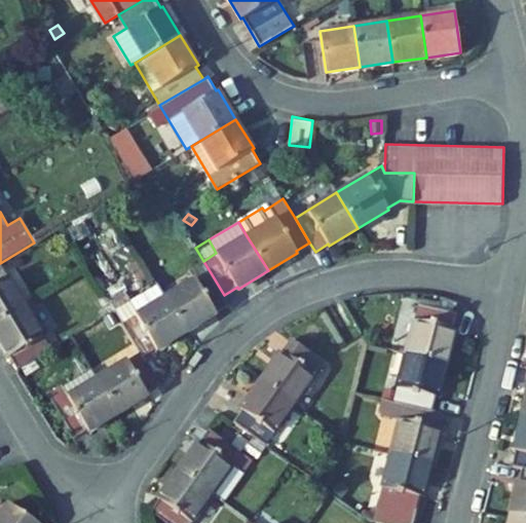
[(146,274),(137,260),(129,265),(139,278),(146,274)]
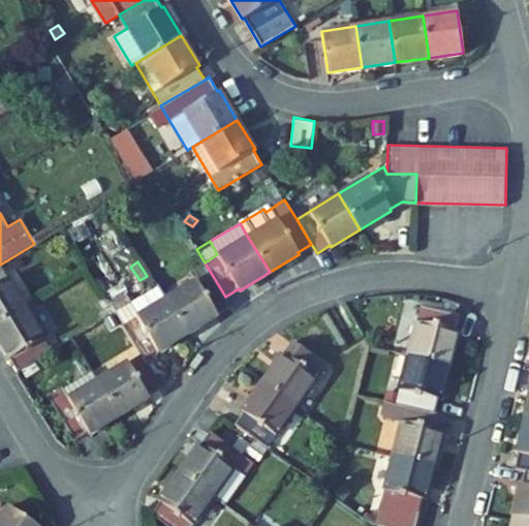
[(196,279),(166,297),(188,333),(218,315),(217,313),(230,305),(225,297),(205,263),(191,271),(196,279)]
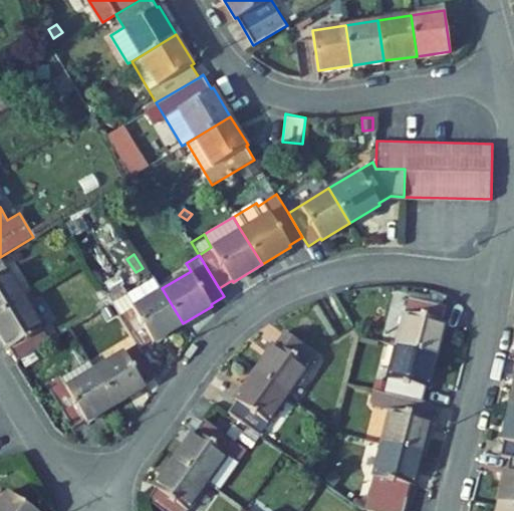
[(0,313),(25,298),(0,257),(0,256),(0,313)]
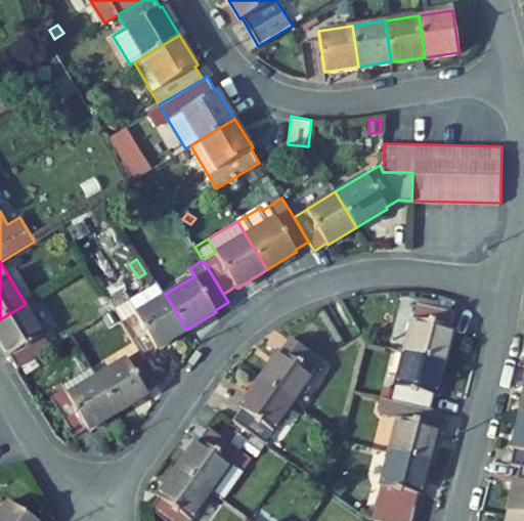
[(142,354),(156,346),(157,348),(186,330),(165,294),(157,281),(128,299),(136,312),(122,320),(139,349),(142,354)]
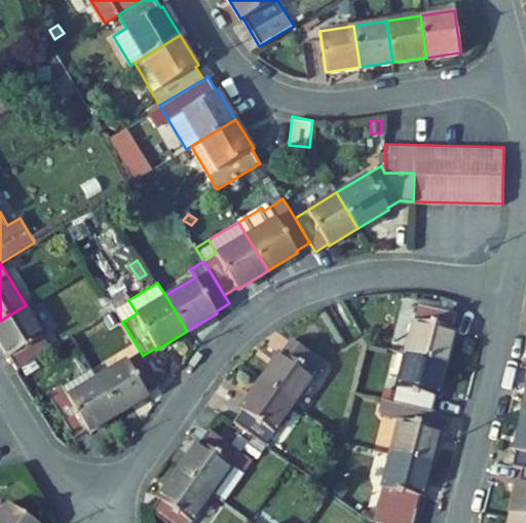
[(45,318),(35,300),(26,305),(37,323),(45,318)]
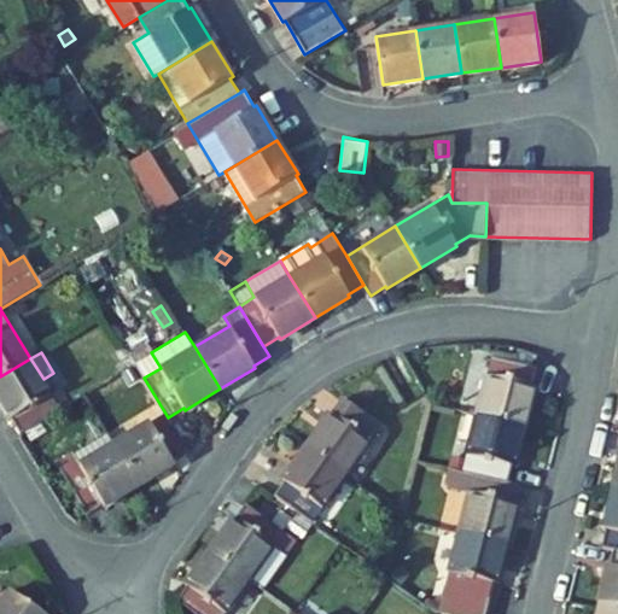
[(151,352),(134,362),(144,378),(161,368),(151,352)]
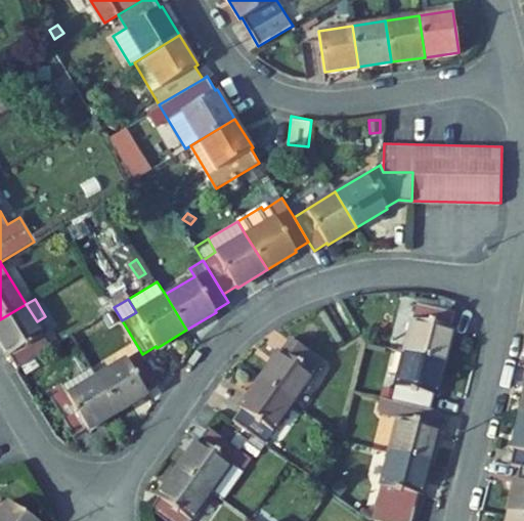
[(455,311),(417,301),(404,350),(444,360),(453,327),(451,327),(455,311)]
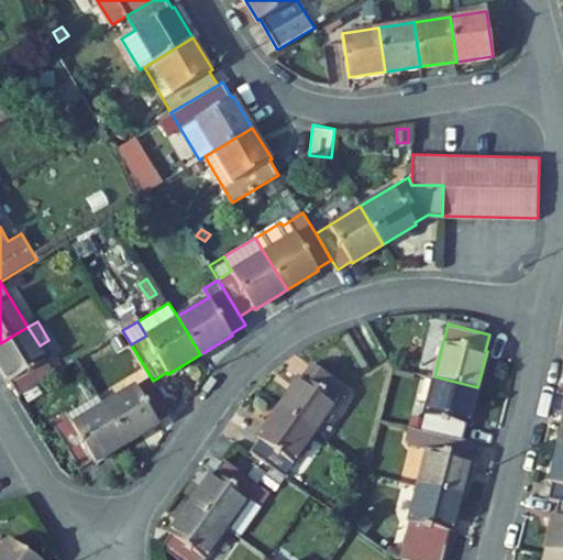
[(55,373),(40,346),(28,327),(0,343),(0,366),(9,382),(11,381),(20,395),(55,373)]
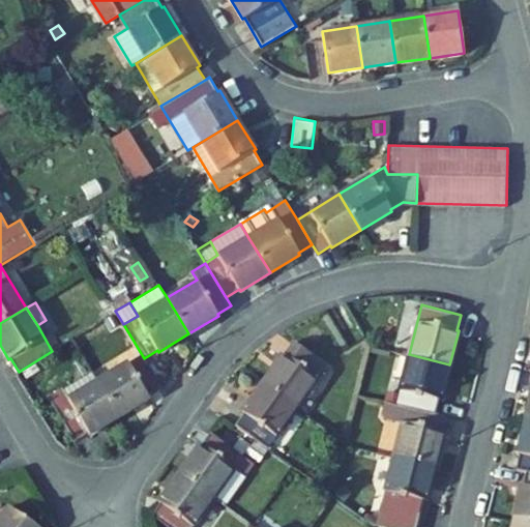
[(262,380),(296,405),(325,363),(293,341),(284,353),(282,352),(262,380)]
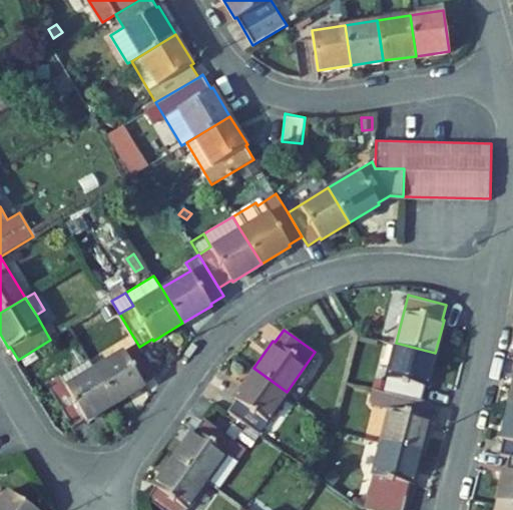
[(136,342),(94,368),(115,402),(144,385),(142,383),(156,375),(139,347),(136,342)]
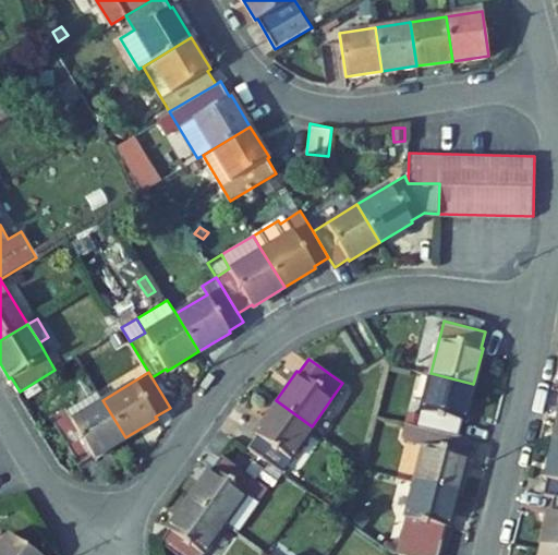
[(473,384),(431,373),(417,425),(428,427),(459,435),(462,419),(464,419),(473,384)]
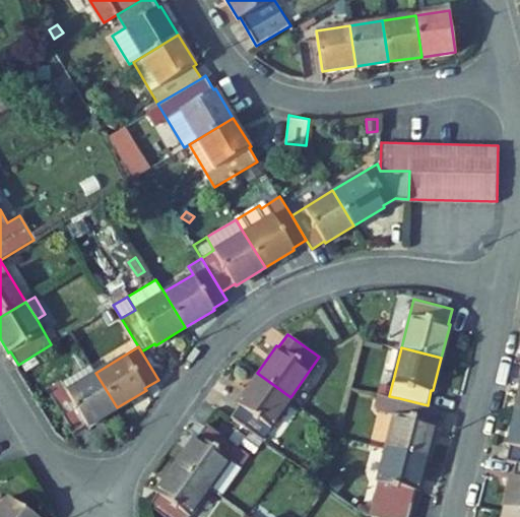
[(60,380),(47,388),(74,432),(86,424),(87,426),(117,407),(95,373),(90,364),(61,381),(60,380)]
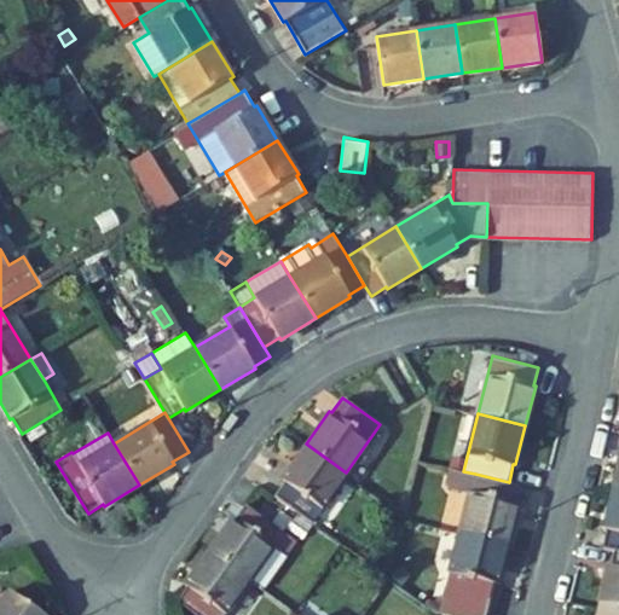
[(312,521),(346,473),(306,444),(282,477),(284,479),(273,493),(312,521)]
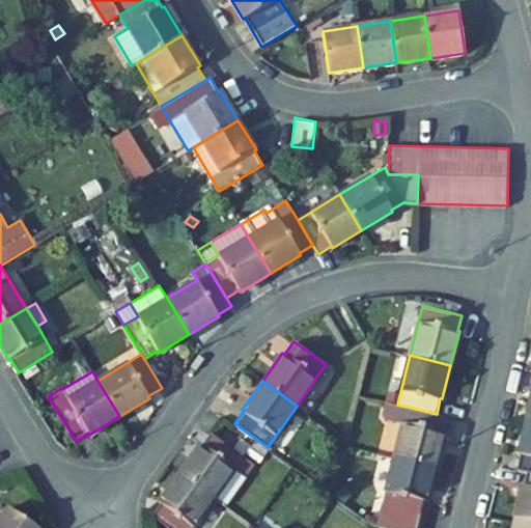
[(393,408),(392,411),(406,415),(408,407),(397,405),(386,401),(384,406),(393,408)]
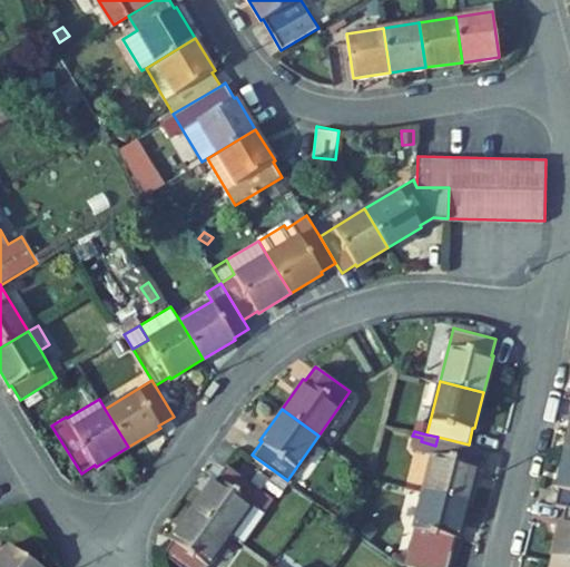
[(469,500),(478,465),(475,463),(480,448),(469,445),(438,437),(435,446),(424,489),(469,500)]
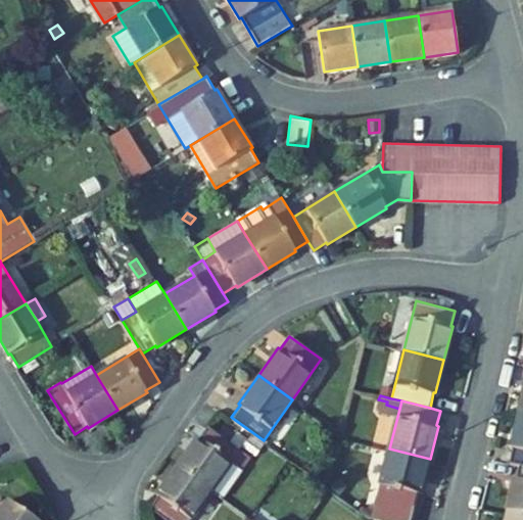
[(522,413),(517,412),(510,445),(512,446),(509,462),(519,464),(522,464),(522,413)]
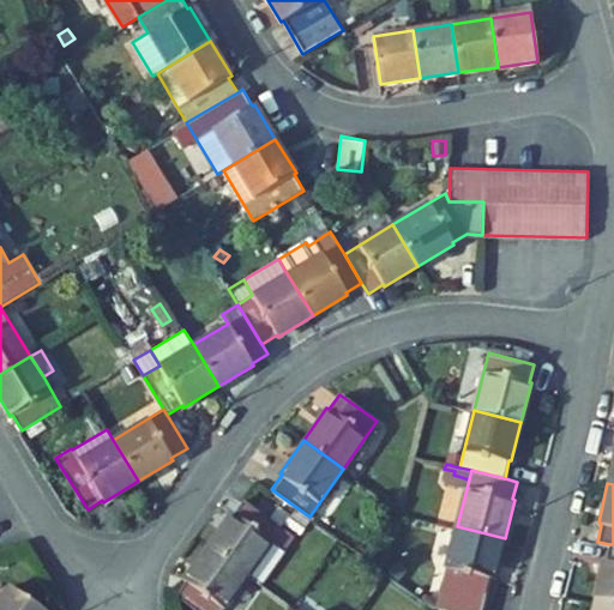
[(247,574),(260,584),(295,536),(244,500),(233,514),(232,513),(208,547),(247,574)]
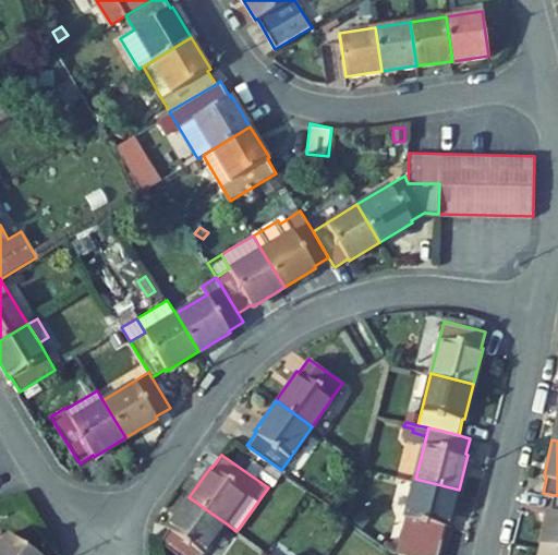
[(450,526),(459,490),(415,479),(398,552),(409,554),(439,554),(448,525),(450,526)]
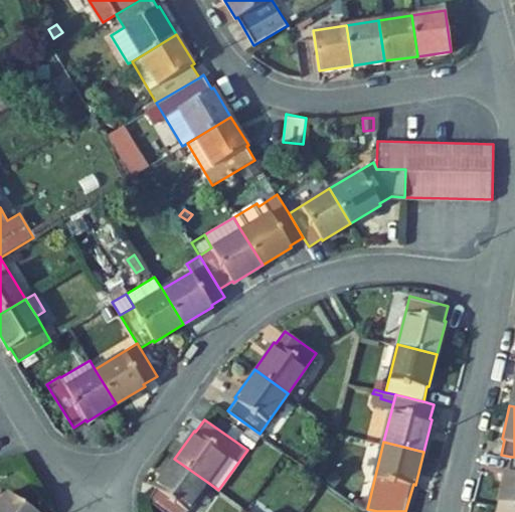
[(508,471),(506,471),(499,504),(514,507),(514,457),(511,457),(508,471)]
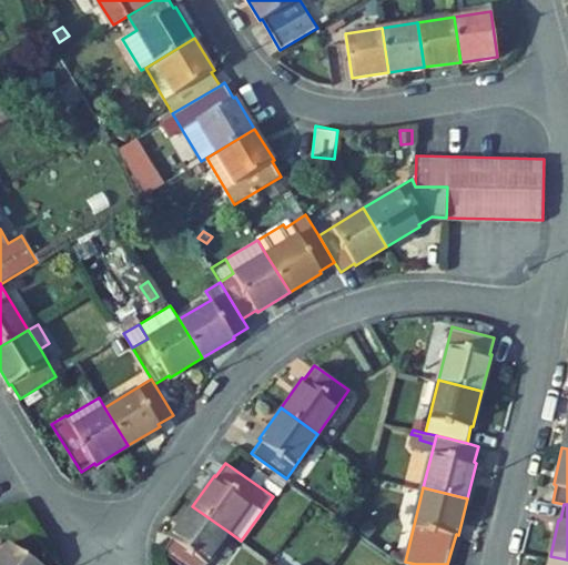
[(162,552),(181,564),(204,564),(229,532),(192,506),(171,536),(172,537),(162,552)]
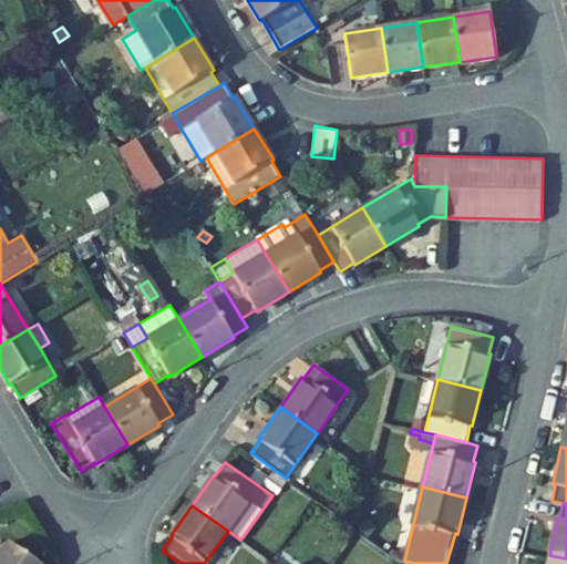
[(40,563),(10,541),(0,554),(0,563),(40,563)]
